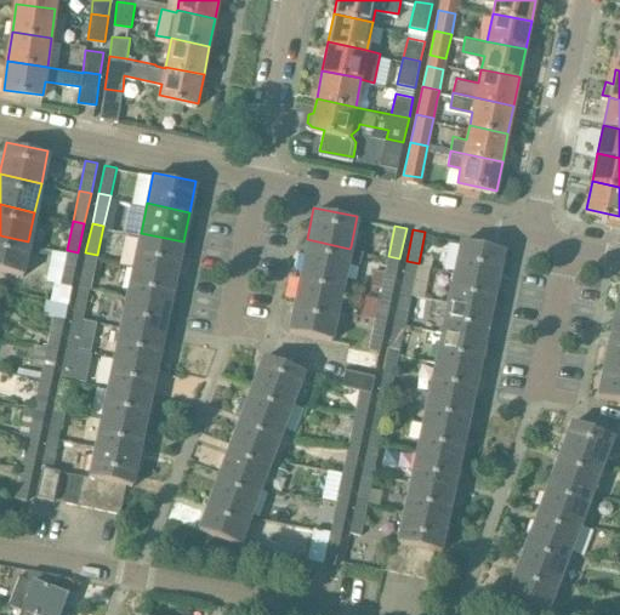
[(183,241),(141,233),(135,263),(176,272),(183,241)]
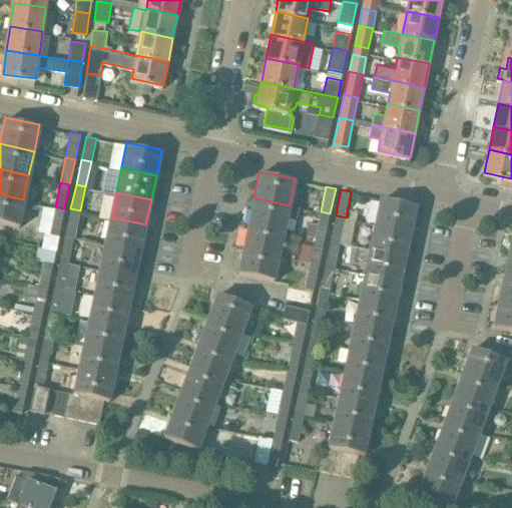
[(0,219),(18,224),(23,199),(0,194),(0,219)]
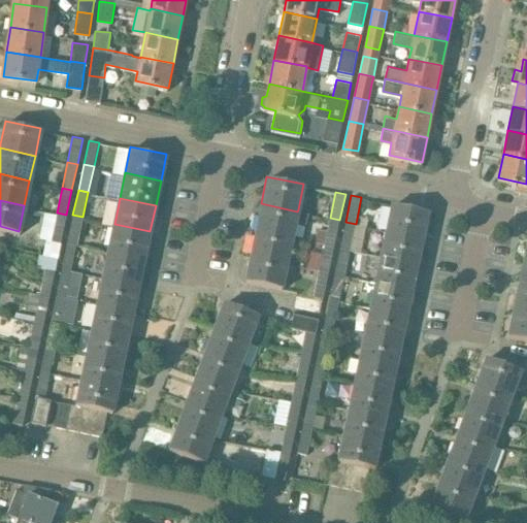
[(386,230),(421,238),(427,210),(391,202),(386,230)]
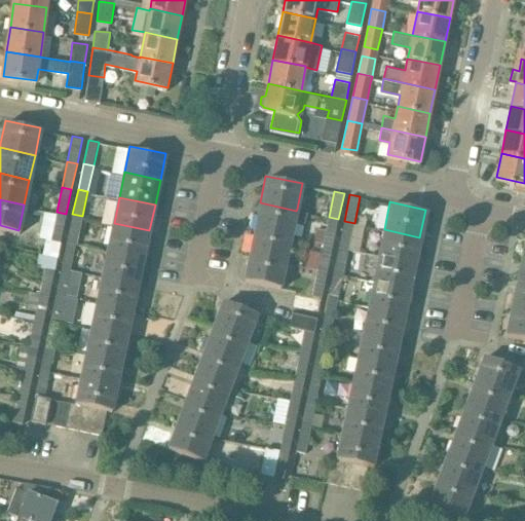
[(260,202),(254,228),(291,235),(295,218),(306,221),(308,212),(297,209),(296,211),(260,202)]
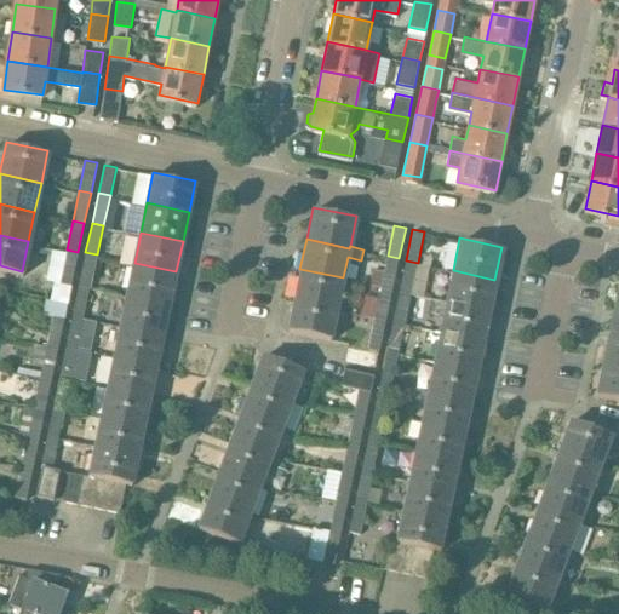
[(78,252),(67,250),(61,282),(72,285),(78,252)]
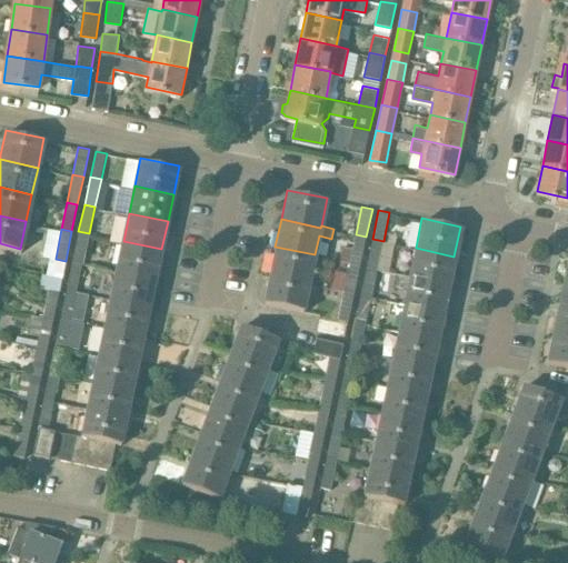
[(89,233),(78,231),(72,259),(83,261),(89,233)]
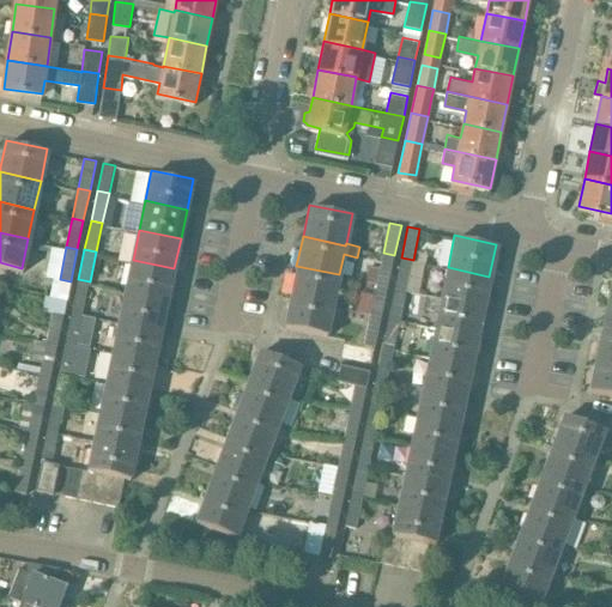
[(383,253),(377,283),(388,285),(394,255),(383,253)]
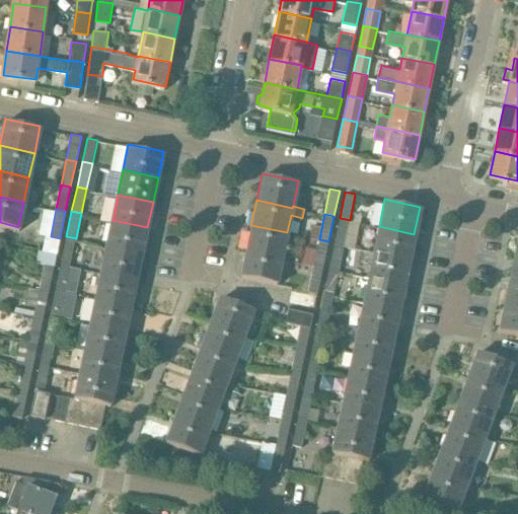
[(335,243),(345,245),(350,220),(340,218),(335,243)]
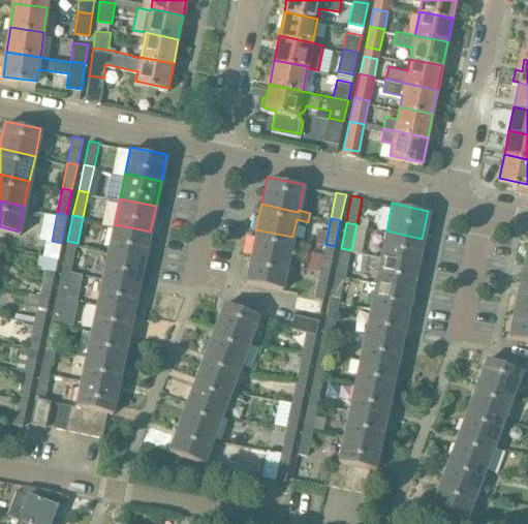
[(150,232),(115,224),(109,250),(145,257),(150,232)]
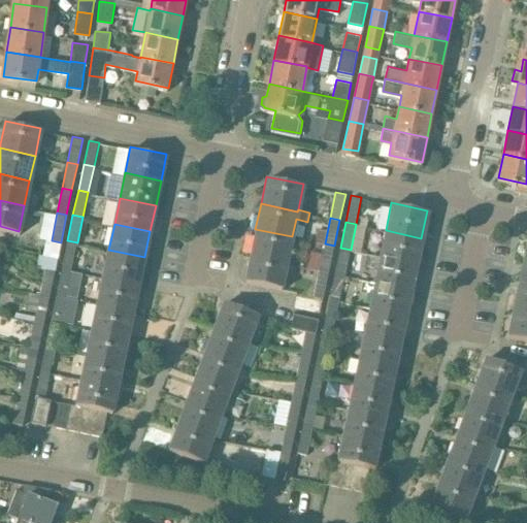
[(250,254),(287,261),(292,236),(255,229),(250,254)]
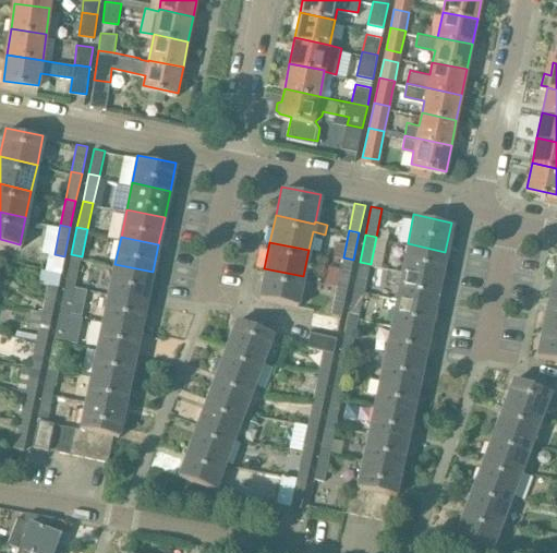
[(439,278),(445,252),(408,243),(401,271),(439,278)]
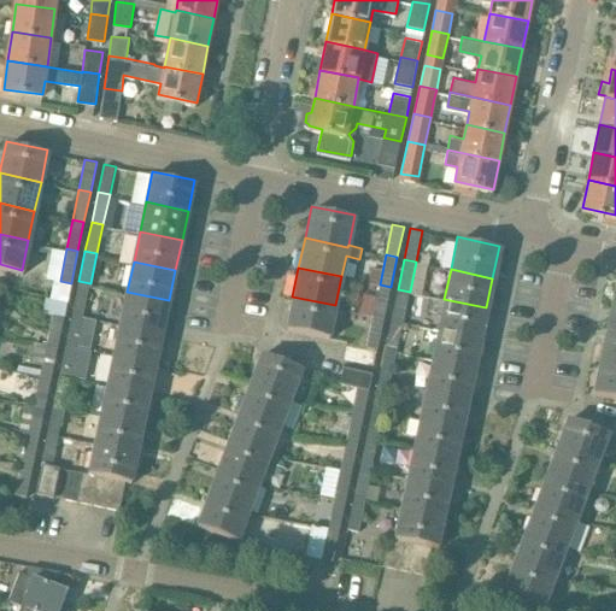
[(91,283),(78,281),(72,311),(84,313),(91,283)]
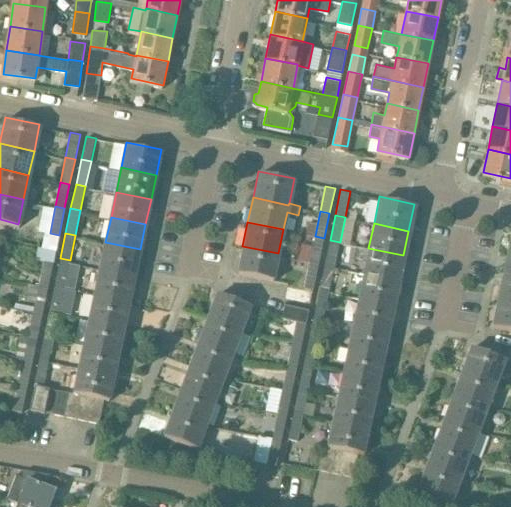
[(324,238),(315,236),(310,259),(310,260),(319,262),(324,238)]
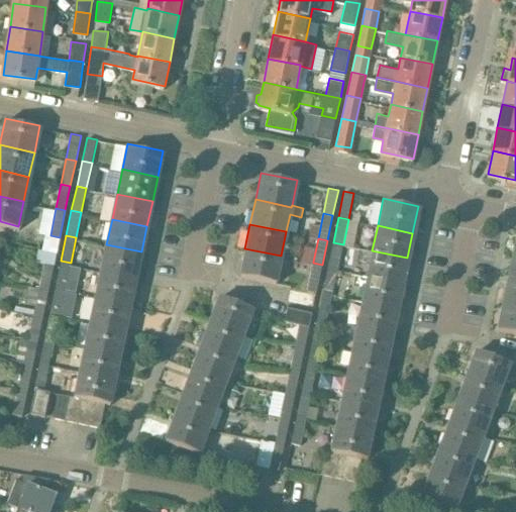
[(343,244),(333,242),(327,267),(337,269),(343,244)]
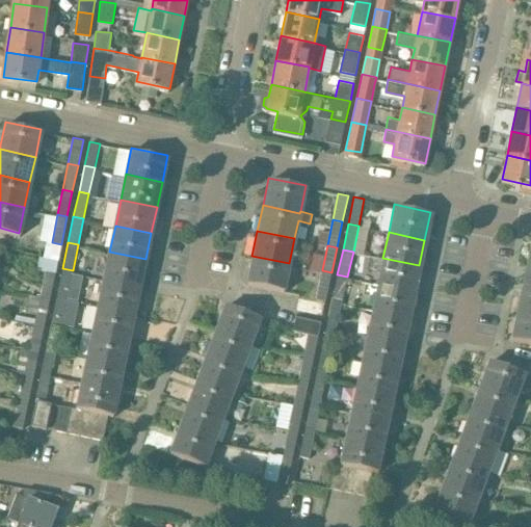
[(145,259),(109,252),(104,277),(140,285),(145,259)]
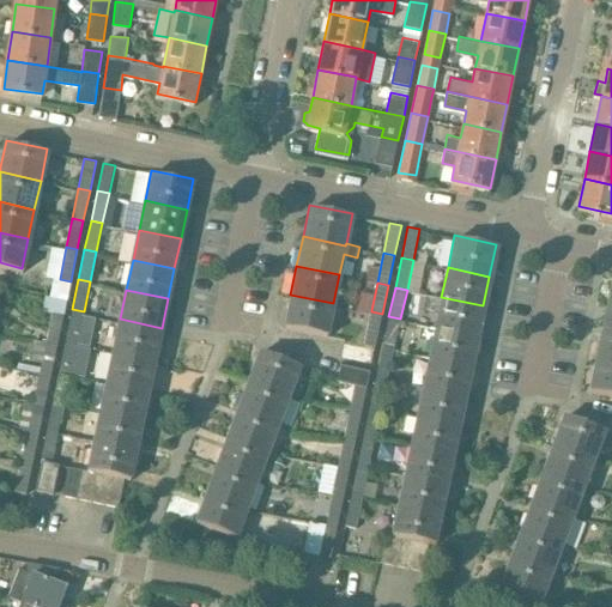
[(333,303),(290,295),(284,325),(327,333),(333,303)]
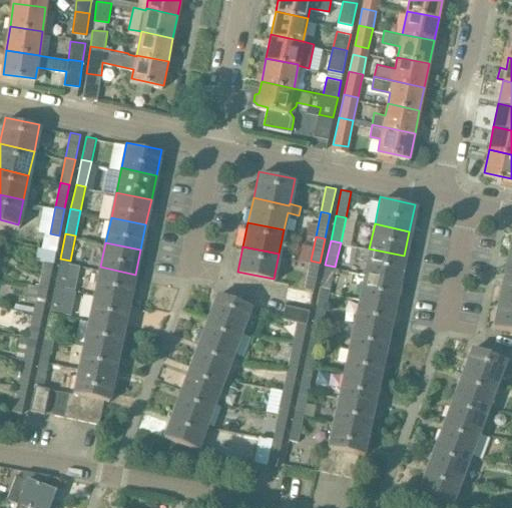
[(399,280),(404,256),(369,248),(364,273),(399,280)]
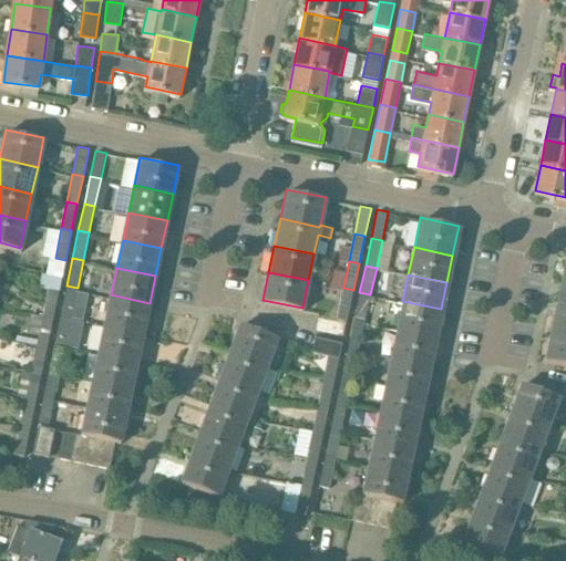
[(61,313),(72,315),(78,288),(67,286),(61,313)]
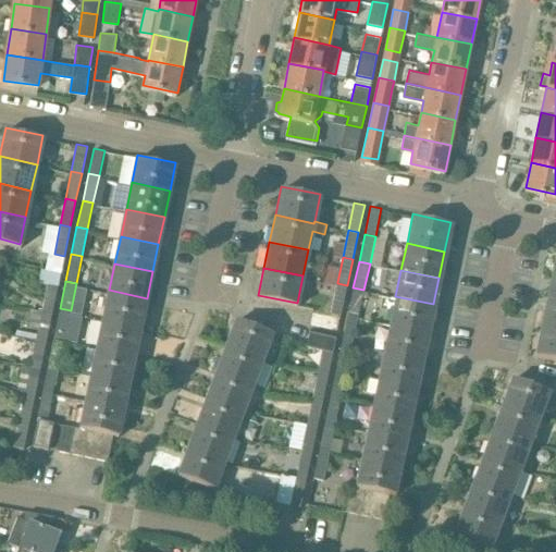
[(48,283),(42,310),(52,313),(58,285),(48,283)]
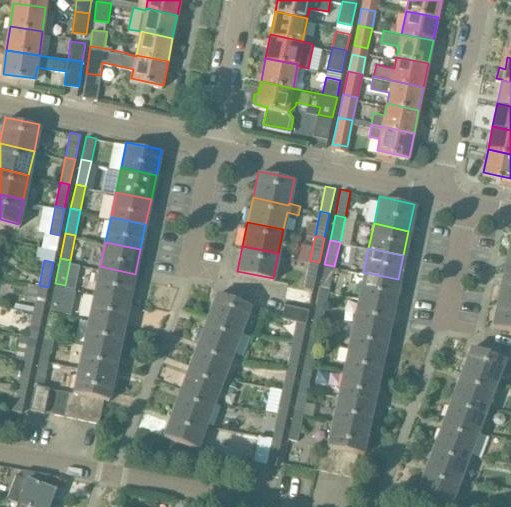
[(319,262),(310,260),(304,287),(288,283),(285,297),(309,302),(312,289),(313,289),(319,262)]
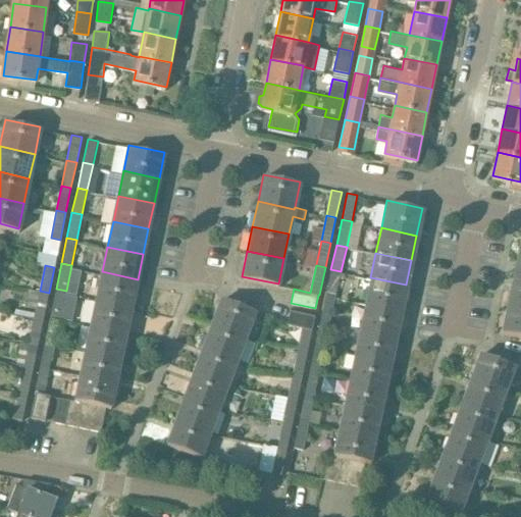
[(325,294),(335,297),(341,271),(330,269),(325,294)]
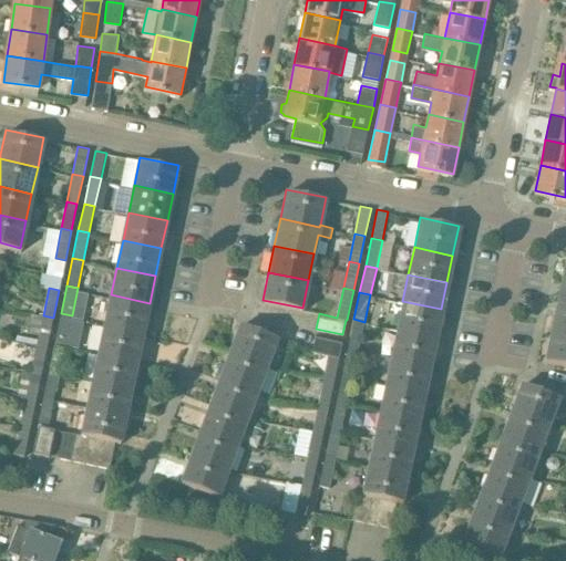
[(150,303),(111,294),(105,322),(144,331),(150,303)]
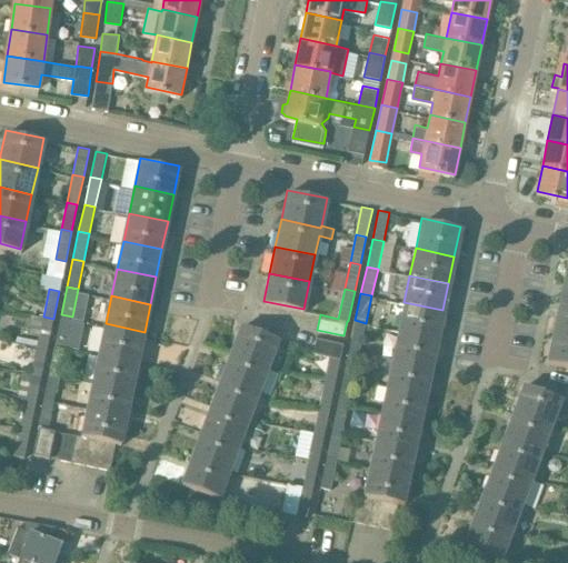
[(437,338),(442,310),(404,302),(398,330),(437,338)]
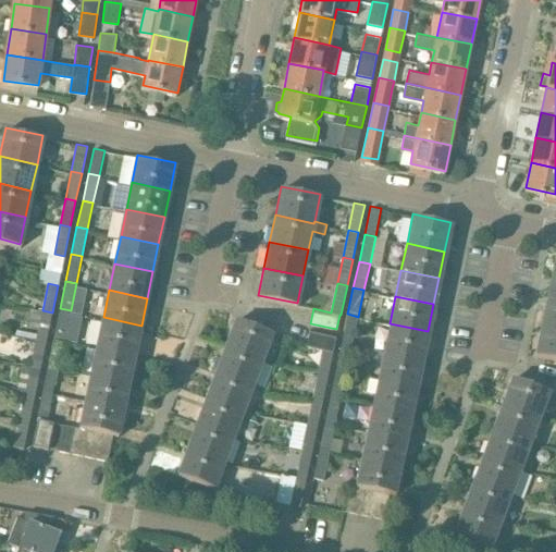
[(555,301),(547,299),(542,326),(555,329),(555,301)]
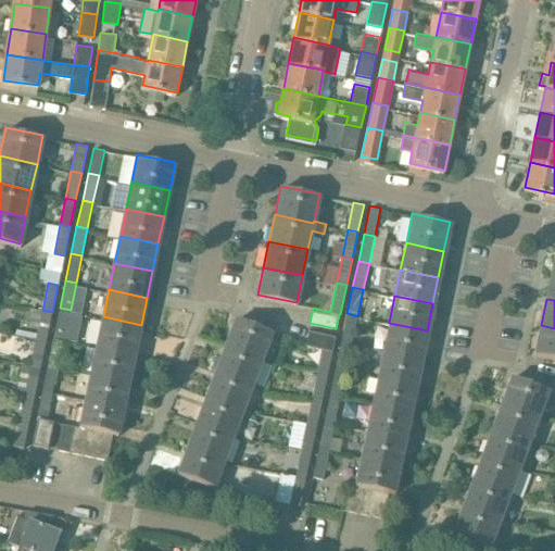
[(60,308),(54,335),(65,337),(71,310),(60,308)]
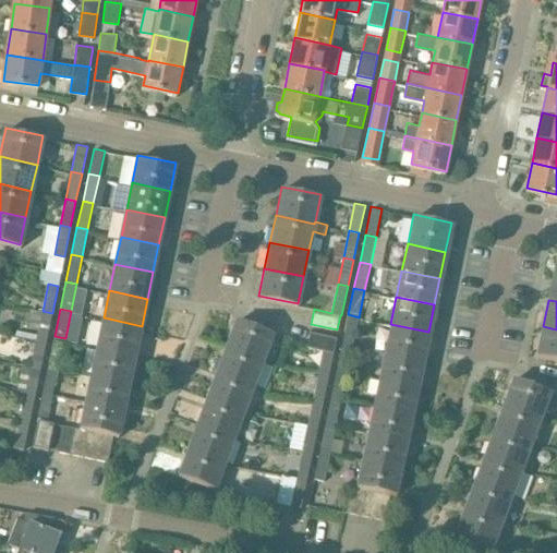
[(36,338),(47,340),(52,313),(43,311),(36,338)]
